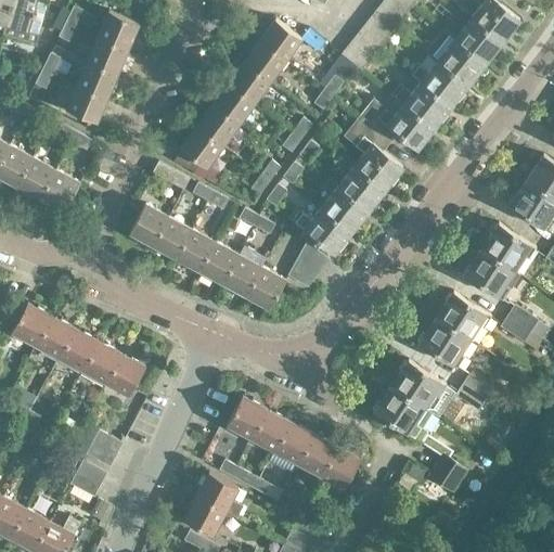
[(0,24),(4,26),(11,0),(0,0),(0,24)]
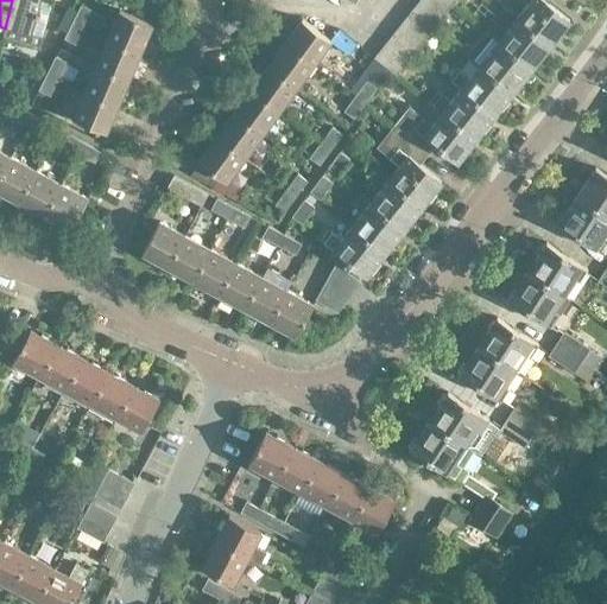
[(12,0),(5,29),(1,40),(39,50),(51,7),(38,4),(39,0),(12,0)]
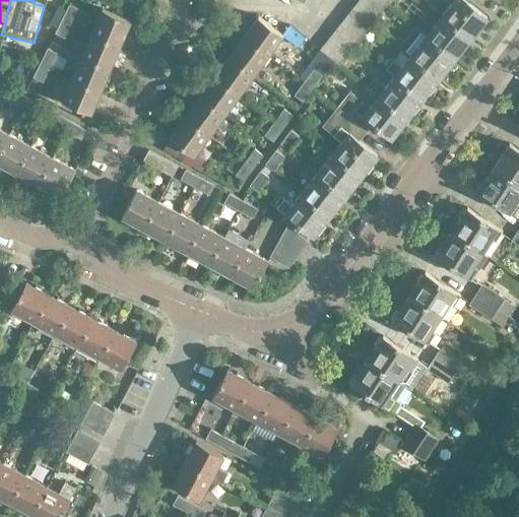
[(378,0),(359,0),(350,11),(370,26),(386,6),(378,0)]
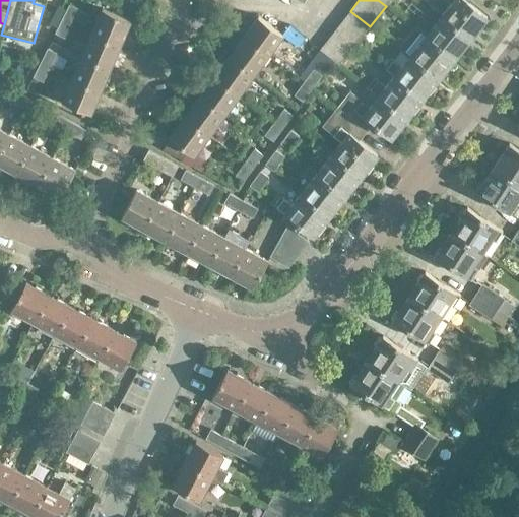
[(444,0),(451,6),(442,18),(470,41),(487,19),(461,0),(444,0)]
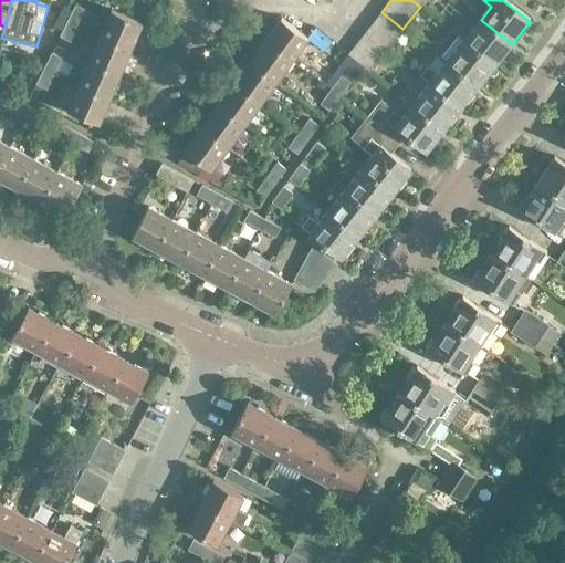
[(77,29),(86,11),(75,6),(66,23),(77,29)]
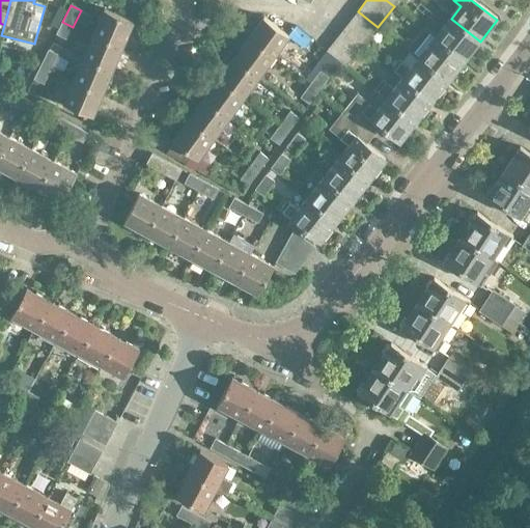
[(103,10),(92,34),(122,47),(132,24),(103,10)]
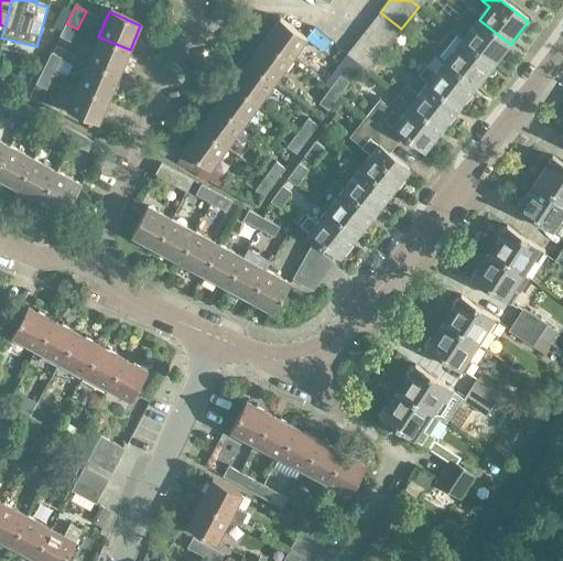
[(380,12),(363,33),(385,51),(401,29),(380,12)]
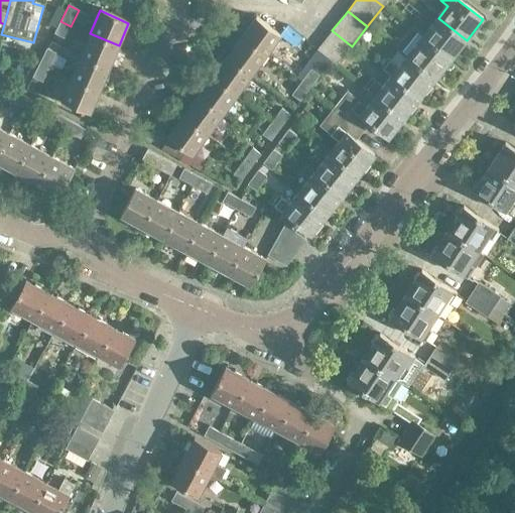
[(415,17),(408,26),(451,59),(467,40),(438,18),(429,28),(418,20),(415,17)]
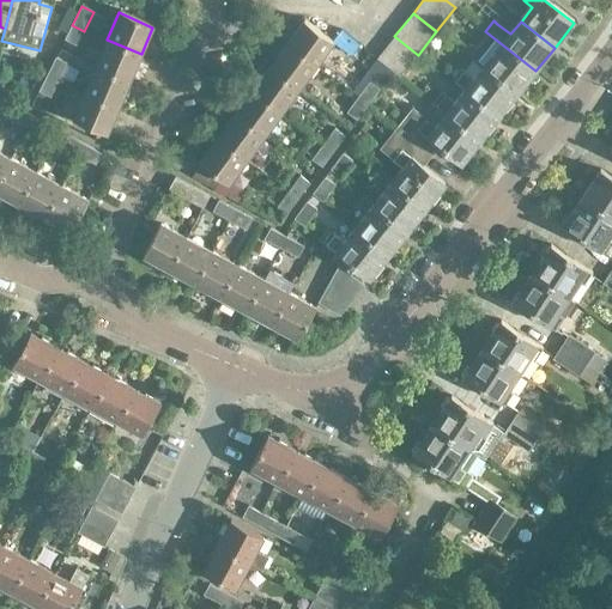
[(76,47),(84,31),(72,25),(72,26),(62,22),(58,30),(67,34),(64,41),(67,42),(65,46),(73,49),(74,46),(76,47)]
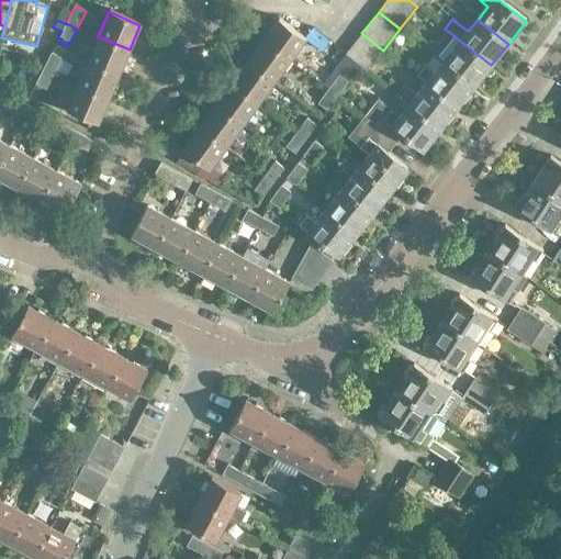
[(278,21),(262,43),(289,63),(305,41),(292,31),(278,21)]
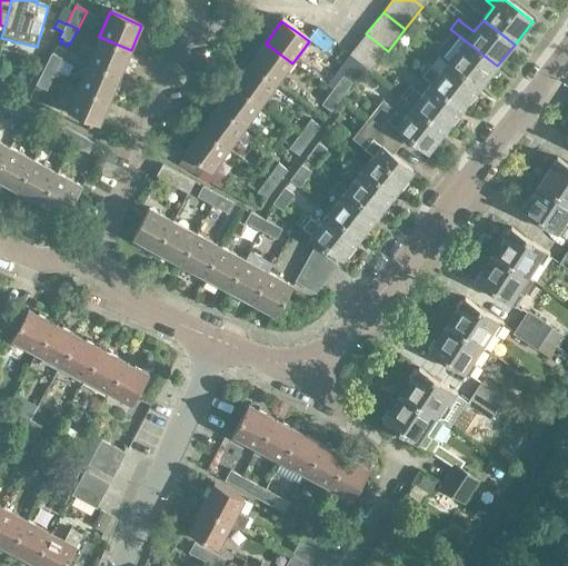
[(434,51),(449,63),(480,88),(497,66),(450,29),(434,51)]
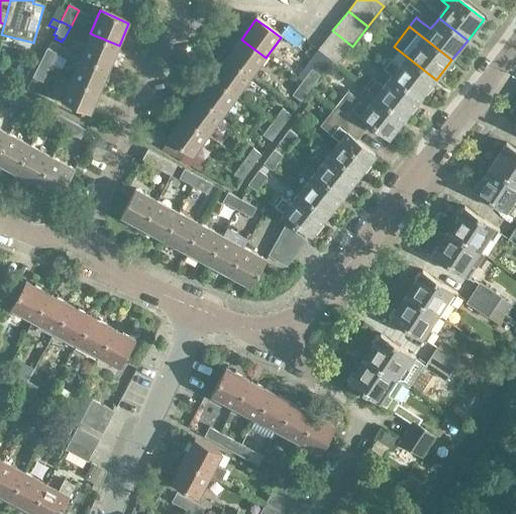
[(316,50),(336,66),(352,46),(332,30),(316,50)]
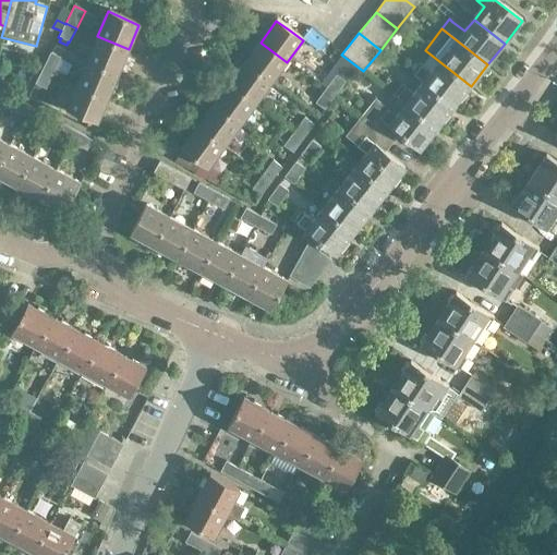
[(97,36),(87,61),(118,74),(129,49),(97,36)]
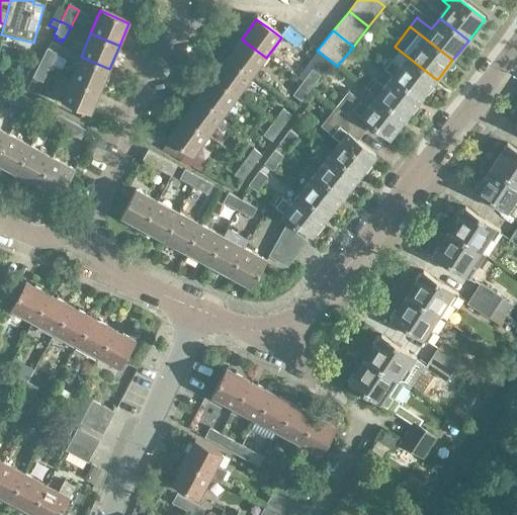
[(242,39),(227,59),(252,78),(266,58),(242,39)]
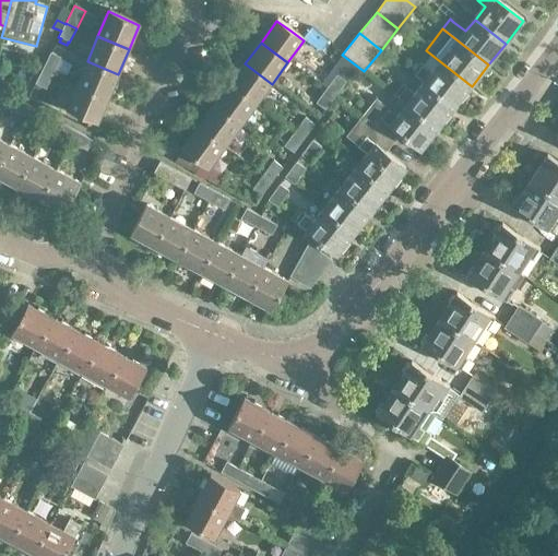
[(50,54),(42,70),(52,75),(61,58),(50,54)]
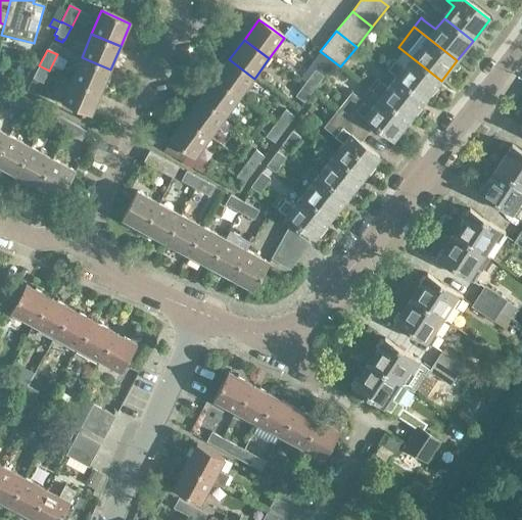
[(73,79),(73,80),(101,92),(110,69),(82,57),(78,67),(66,63),(61,75),(73,79)]
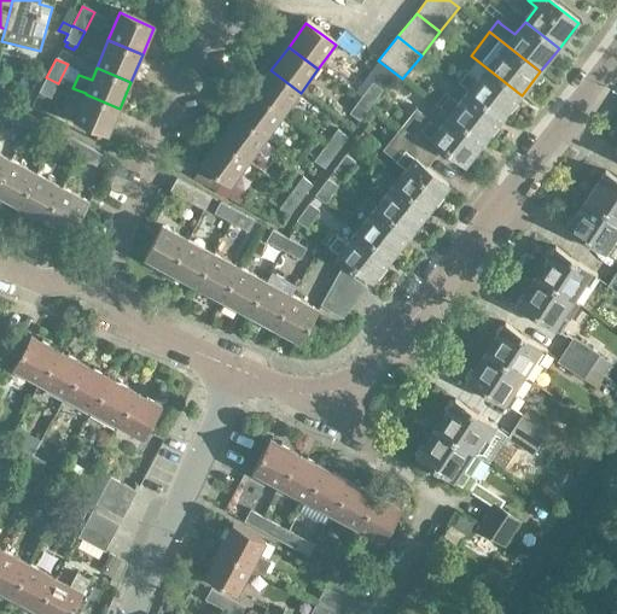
[(464,71),(455,82),(469,93),(502,120),(522,95),(488,69),(477,82),(464,71)]
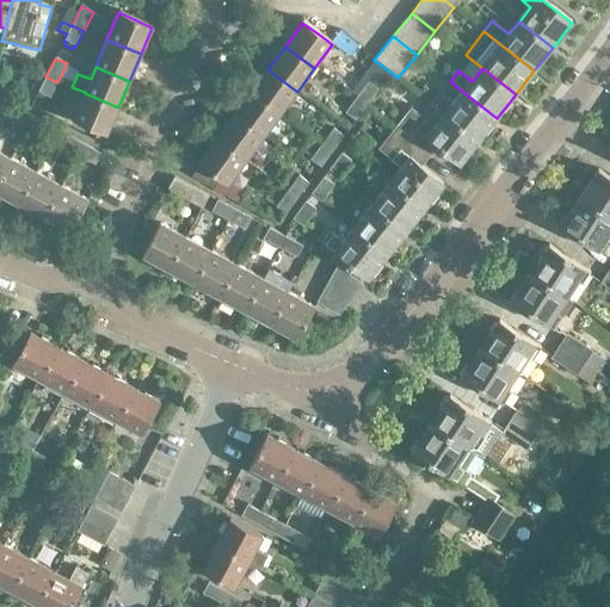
[(267,69),(251,93),(279,115),(297,92),(267,69)]
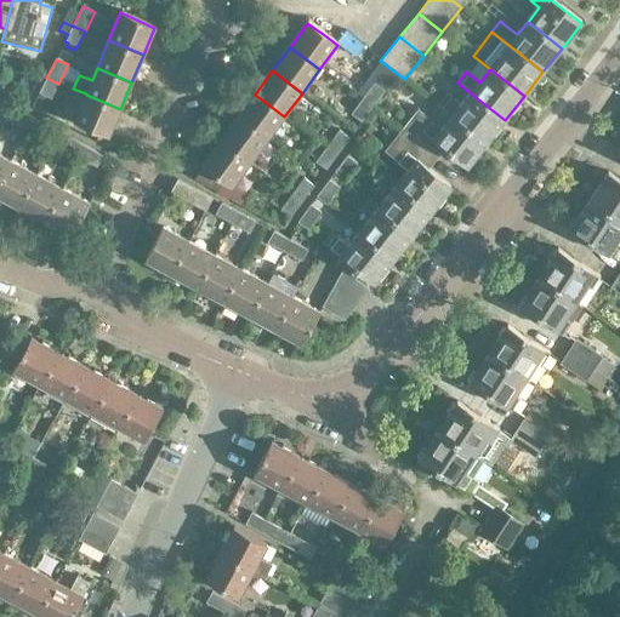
[(39,93),(50,100),(58,84),(46,78),(39,93)]
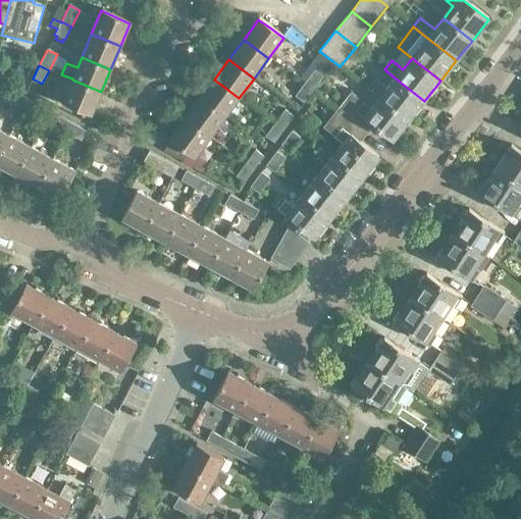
[(315,70),(305,85),(313,92),(323,76),(315,70)]
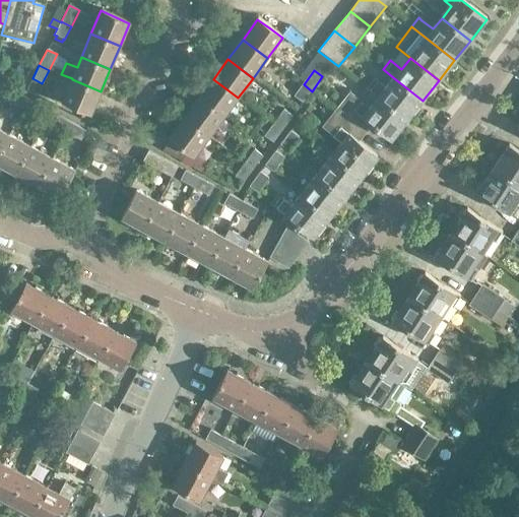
[(374,79),(367,88),(406,120),(423,101),(394,78),(385,88),(374,79)]
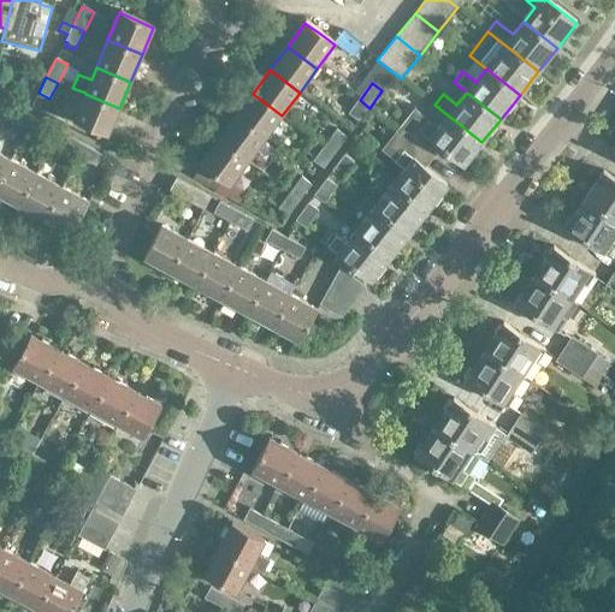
[(119,108),(86,94),(74,122),(107,136),(119,108)]
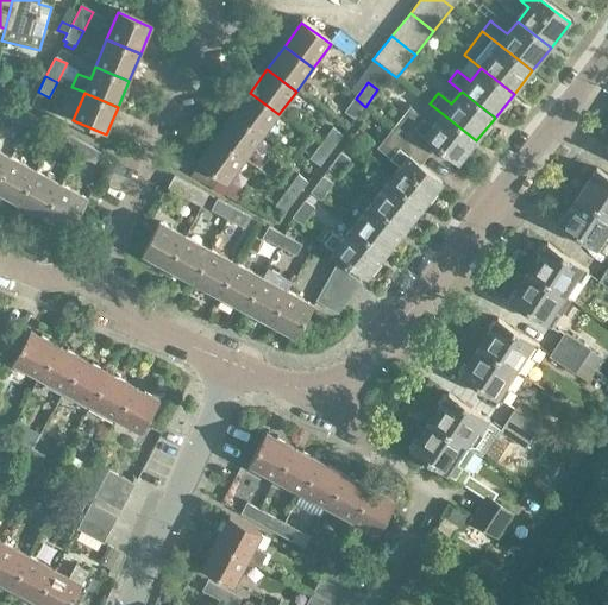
[(250,93),(232,115),(261,137),(279,114),(250,93)]
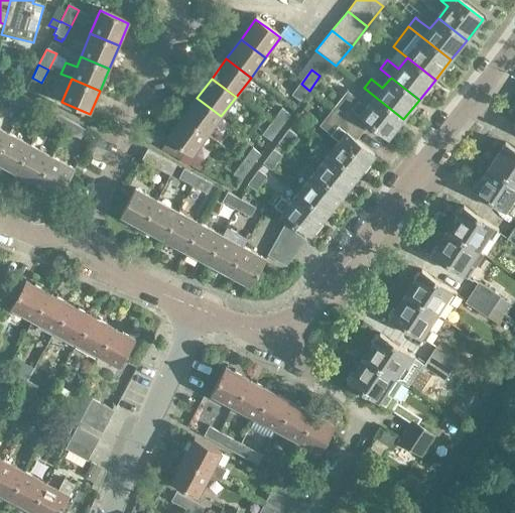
[(292,96),(300,103),(309,91),(301,84),(292,96)]
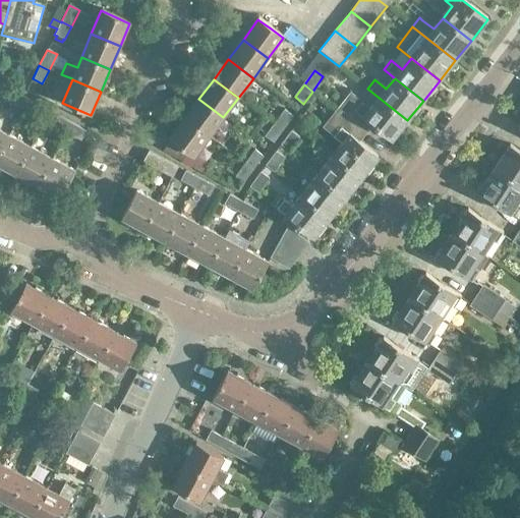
[(350,94),(337,111),(360,129),(367,121),(392,140),(407,120),(367,89),(358,100),(350,94)]
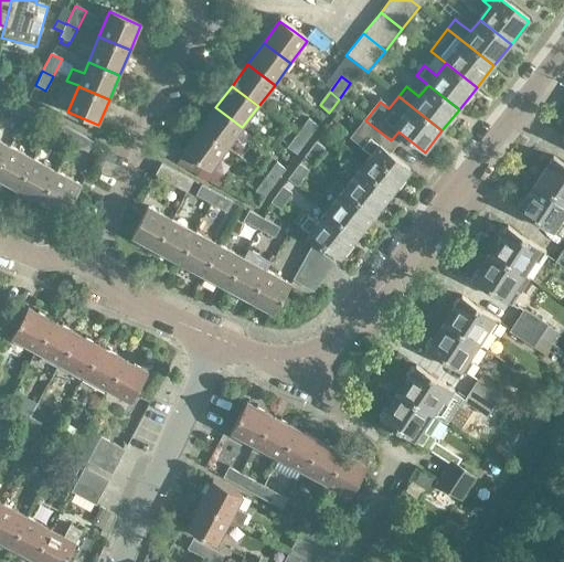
[(30,109),(14,101),(9,110),(25,119),(30,109)]
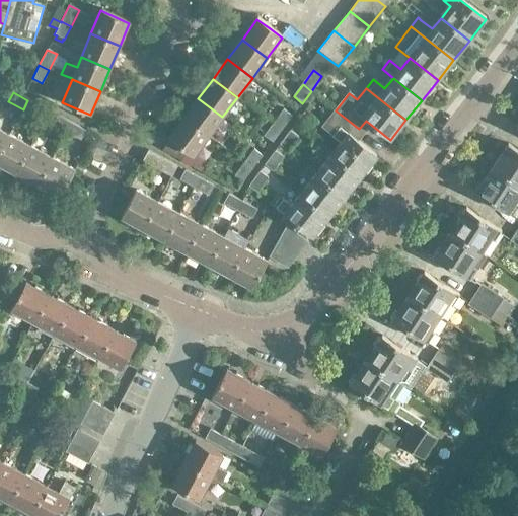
[(198,98),(183,119),(208,137),(222,117),(198,98)]
